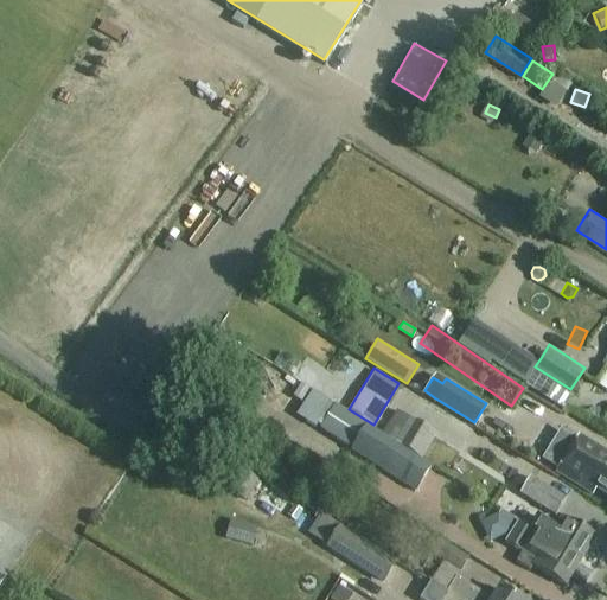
[(301,380),(293,391),(301,397),(310,385),(301,380)]
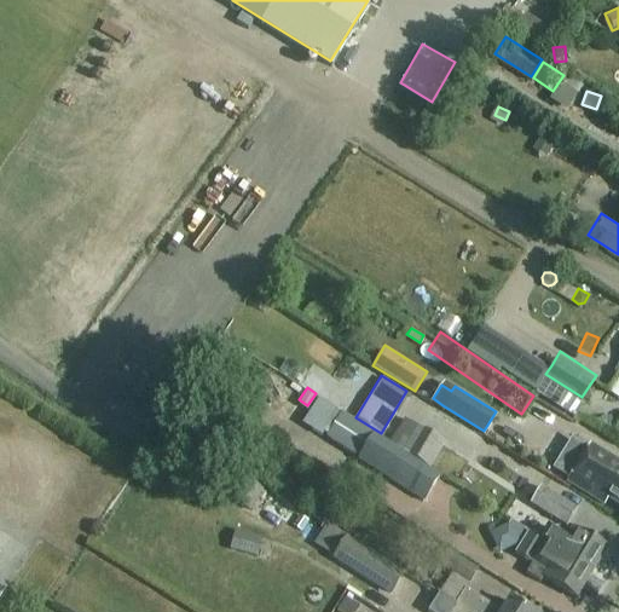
[(327,400),(312,425),(323,431),(337,408),(327,400)]
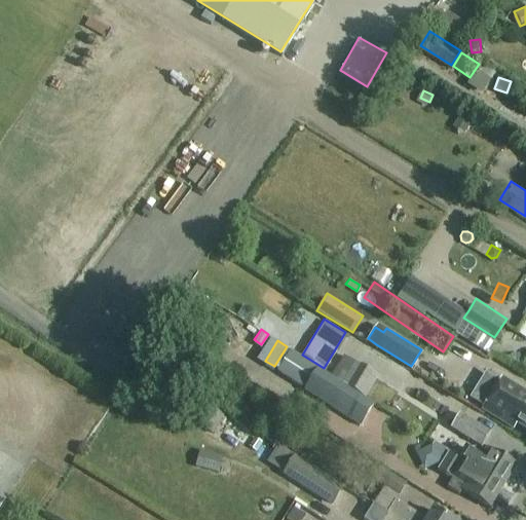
[(519,350),(510,351),(511,360),(520,359),(519,350)]
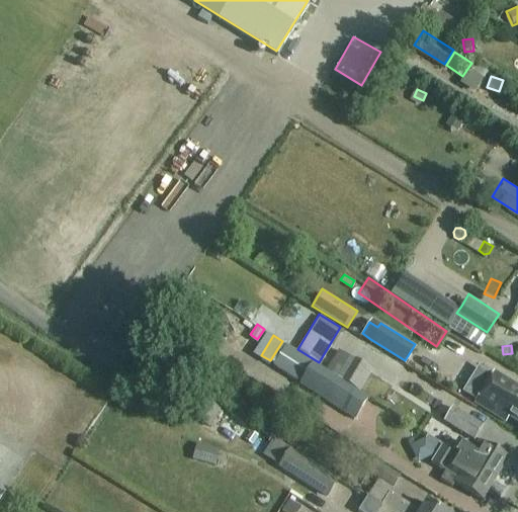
[(343,350),(330,371),(355,388),(368,365),(343,350)]
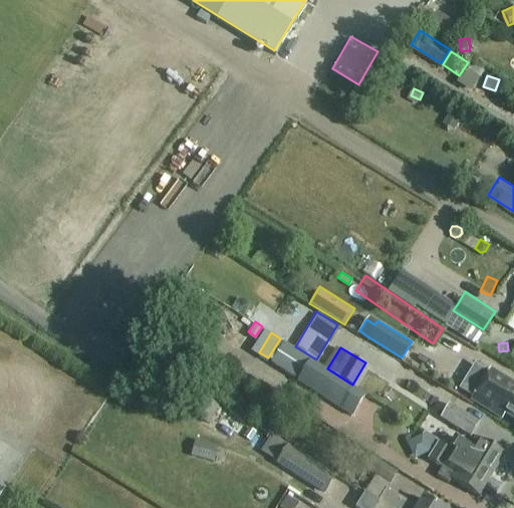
[(272,359),(297,375),(303,366),(277,350),(272,359)]
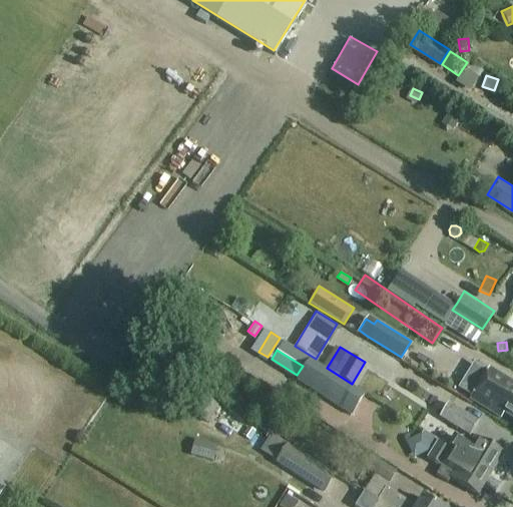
[(352,384),(327,368),(323,365),(310,386),(352,411),(363,391),(352,384)]
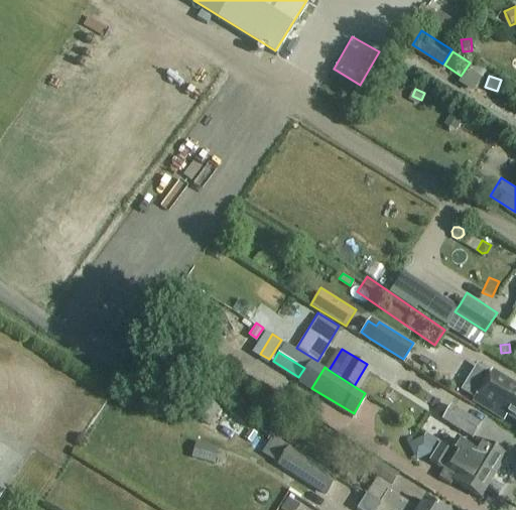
[(463,388),(474,396),(473,398),(503,416),(505,411),(515,417),(515,381),(492,367),(488,374),(476,367),(463,388)]
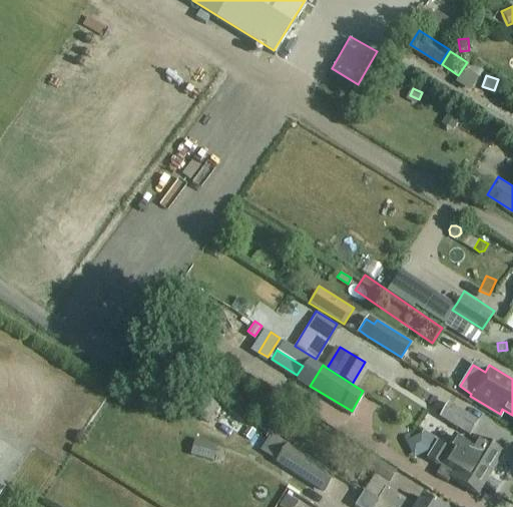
[(203,393),(193,410),(207,418),(217,402),(203,393)]
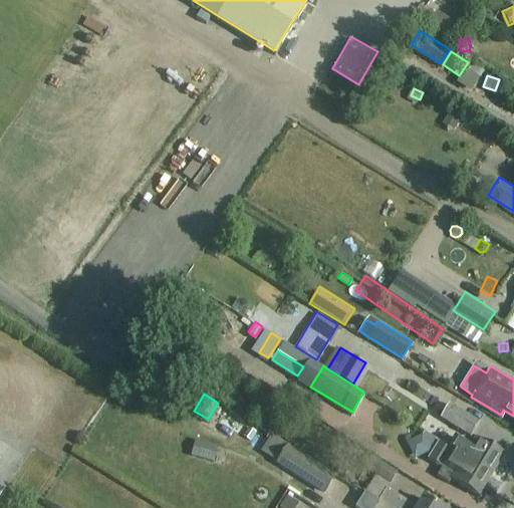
[(470,433),(478,419),(449,401),(440,414),(470,433)]
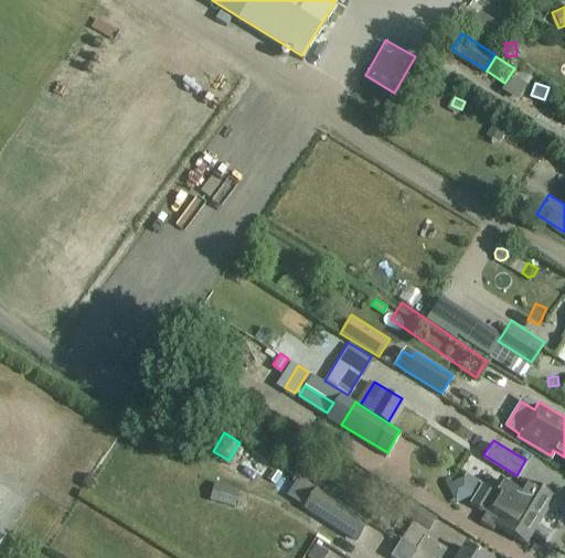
[(509,499),(540,517),(553,495),(522,475),(516,486),(499,475),(491,487),(497,491),(509,499)]
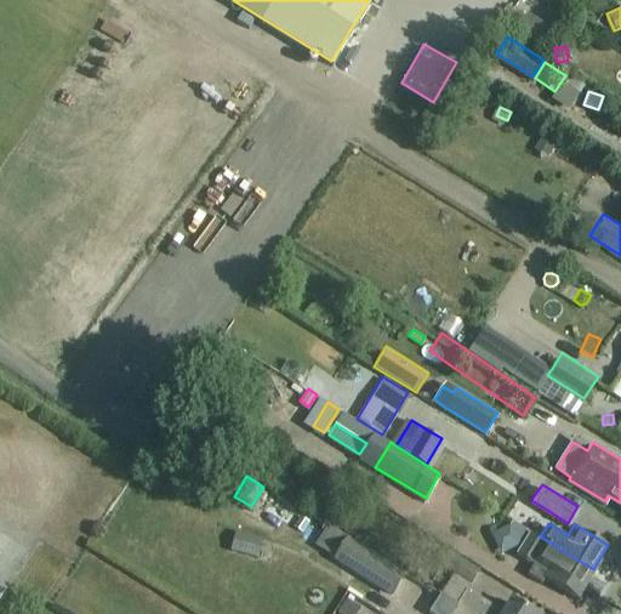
[(231,546),(258,555),(263,535),(235,528),(231,546)]
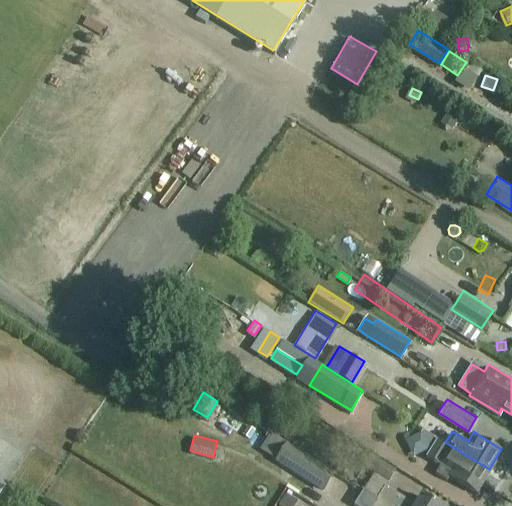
[(450,445),(445,442),(436,436),(425,454),(440,463),(435,470),(445,477),(448,472),(476,490),(489,469),(461,452),(450,445)]
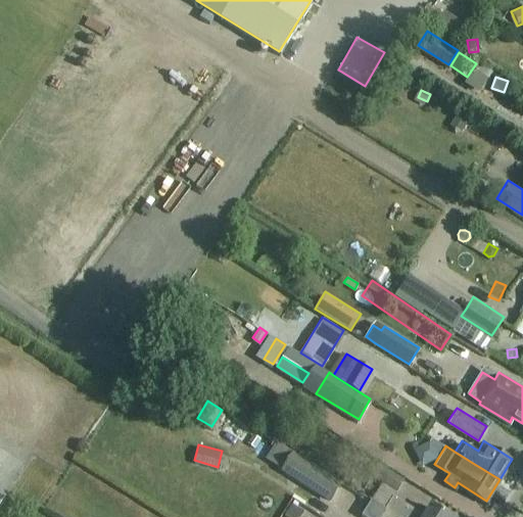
[(291,450),(281,466),(331,497),(341,481),(291,450)]
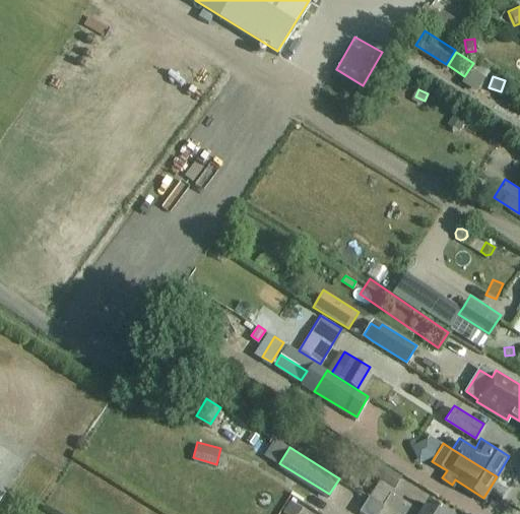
[(370,497),(396,513),(448,513),(428,501),(420,512),(407,503),(407,502),(390,491),(393,487),(400,475),(376,460),(369,471),(380,477),(369,497),(370,497)]
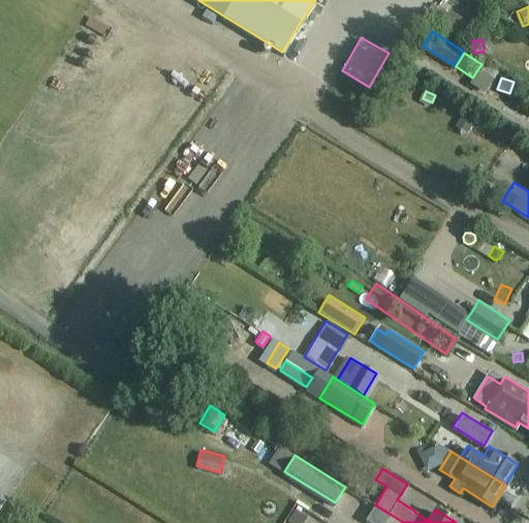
[(0,522),(0,512),(8,498),(0,492),(0,522)]
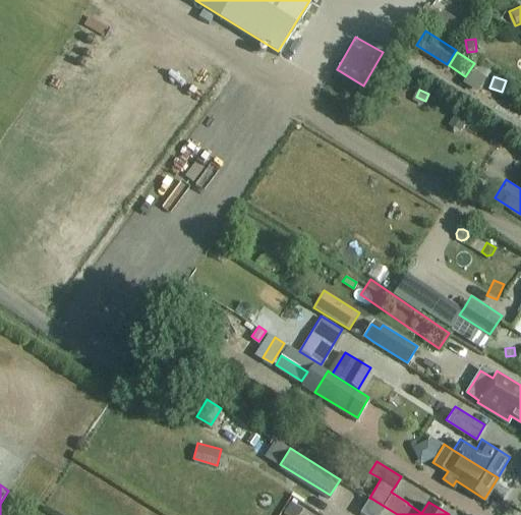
[(397,514),(370,498),(365,506),(378,513),(375,514),(397,514)]
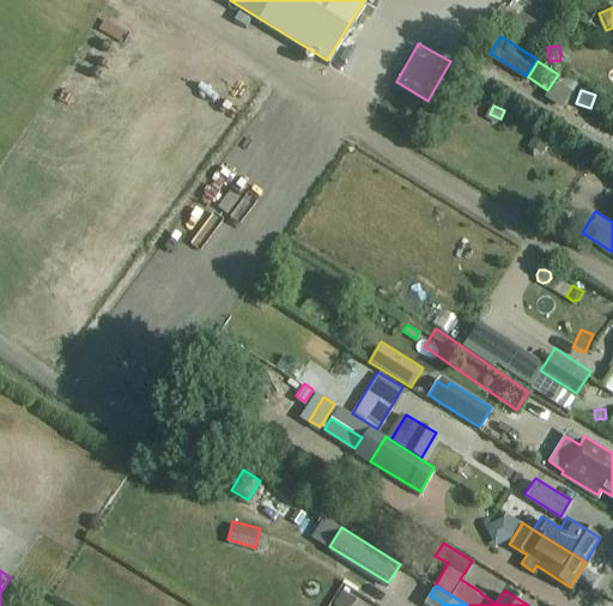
[(341,587),(332,601),(340,605),(341,605),(350,604),(356,595),(341,587)]
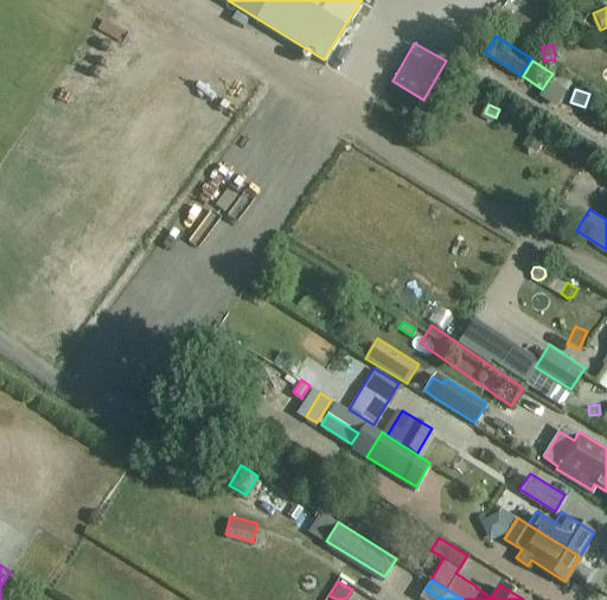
[(287,599),(311,599),(310,588),(286,593),(287,599)]
